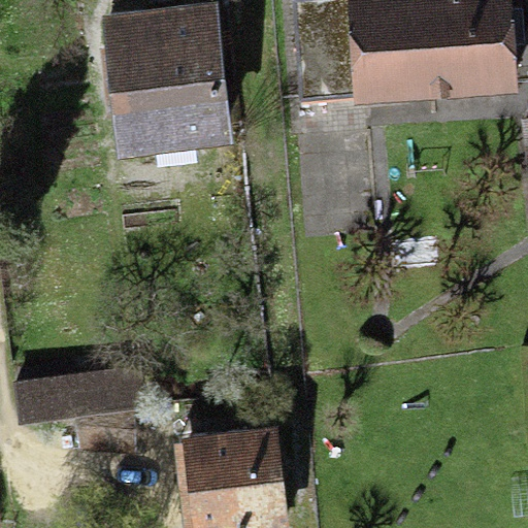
[(291,0),(297,100),(353,97),(347,0),(291,0)]
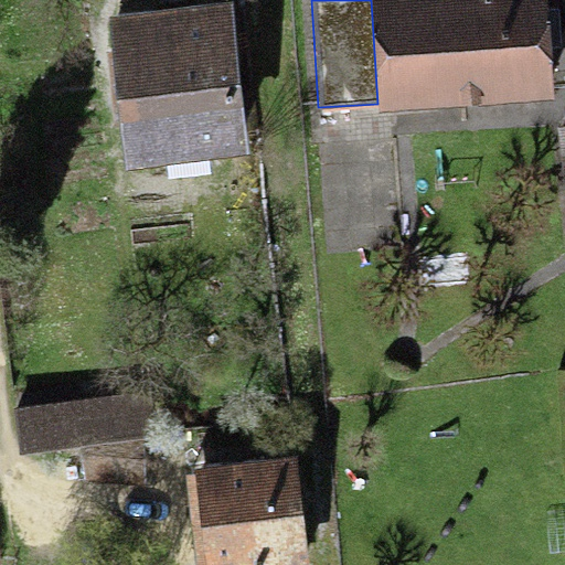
[(371,0),(377,104),(379,113),(555,99),(547,0),(371,0)]
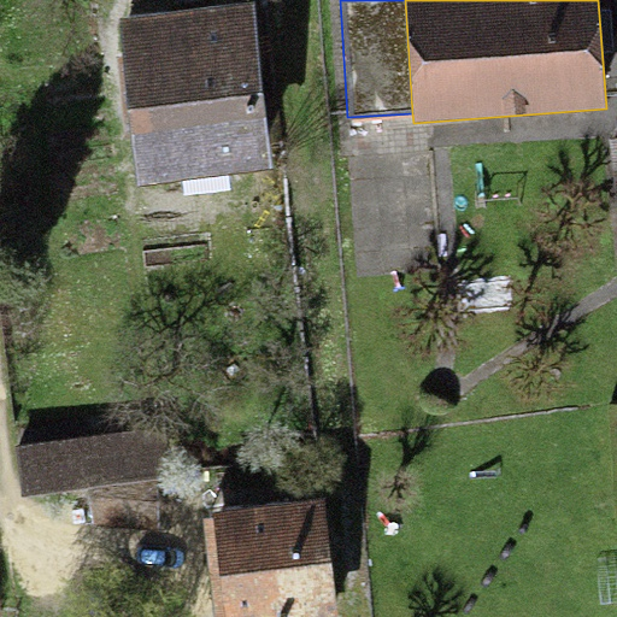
[(253,4),(115,19),(134,187),(272,171),(253,4)]
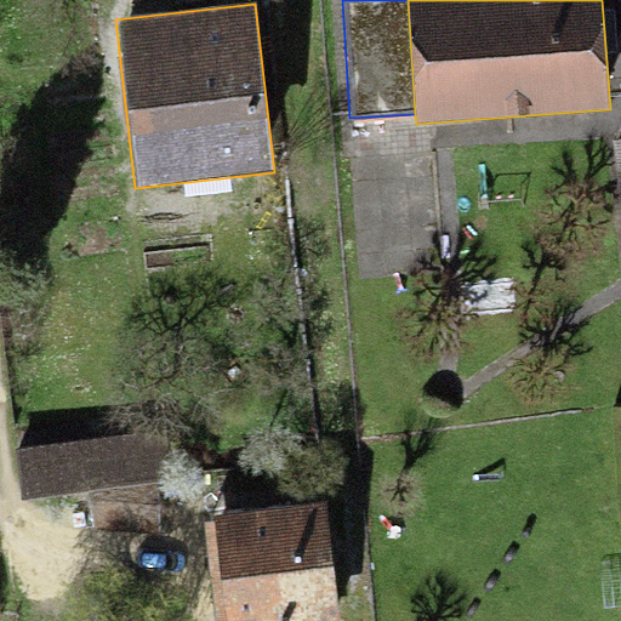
[(157,431),(15,450),(22,500),(90,490),(164,480),(157,431)]
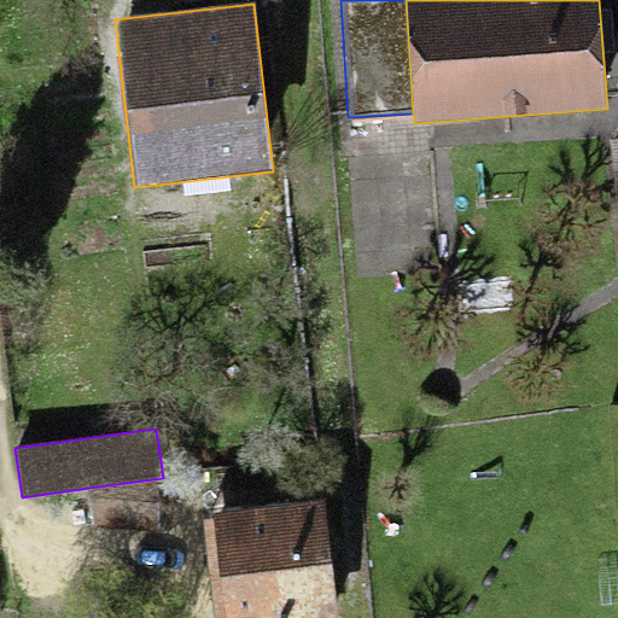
[(163,478),(89,488),(92,523),(158,526),(163,478)]
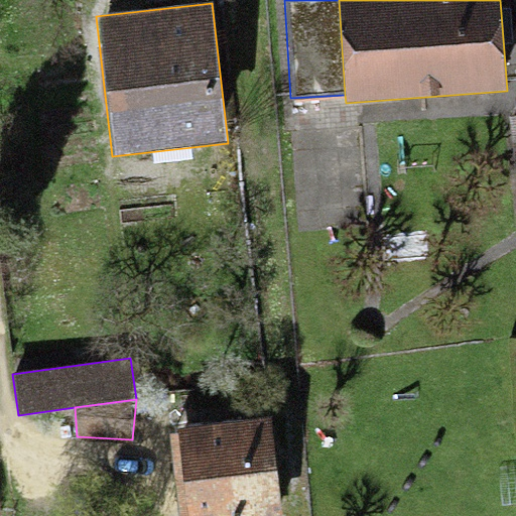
[(281,515),(269,417),(177,429),(187,515),(281,515)]
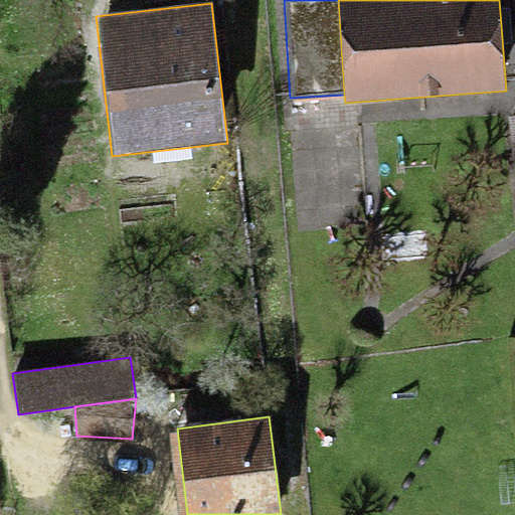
All buildings are outlined.
